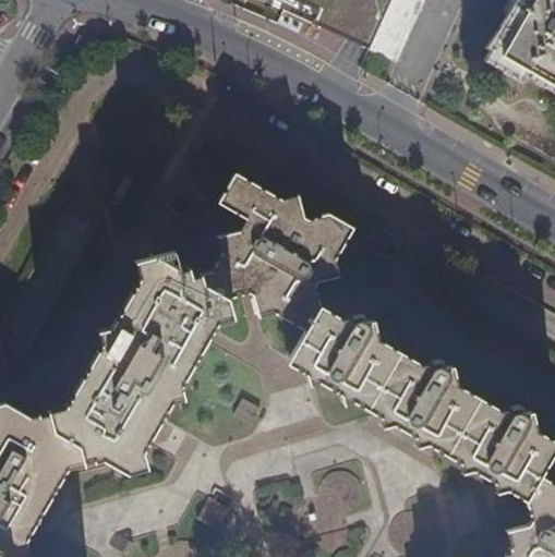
[(427,0),(395,0),(379,34),(372,49),(400,63),(427,0)]
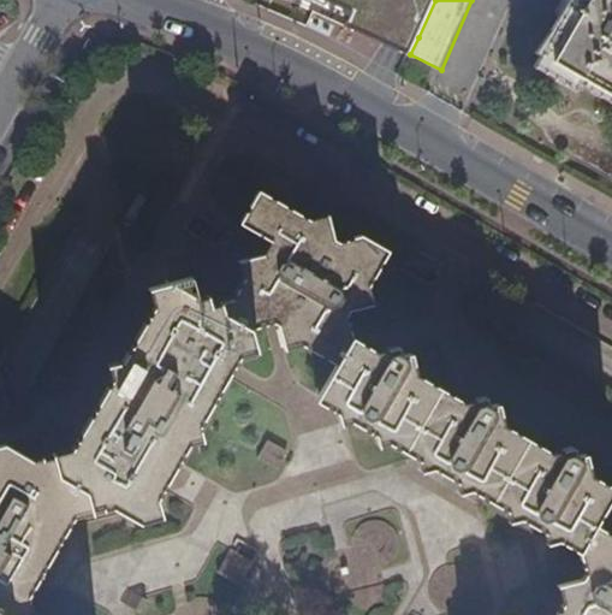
[(611,0),(577,0),(556,37),(538,69),(542,71),(581,93),(584,87),(611,102),(611,0)]
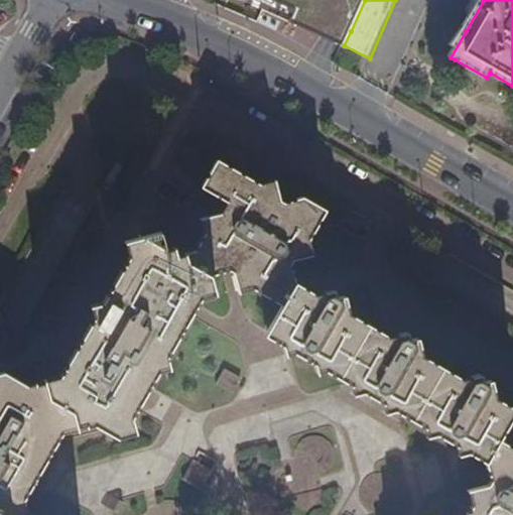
[(512,446),(501,439),(512,419),(512,407),(499,399),(494,381),(487,383),(484,381),(482,375),(466,380),(425,357),(419,339),(412,341),(411,340),(410,333),(392,338),(353,314),(348,297),(342,299),(339,297),(337,291),(317,294),(298,284),(293,266),(294,262),(315,256),(311,240),(328,211),(305,198),(286,203),(283,201),(277,180),(262,185),(220,161),(204,188),(230,203),(223,214),(203,219),(207,233),(197,250),(178,256),(176,248),(167,251),(162,233),(127,242),(131,256),(104,304),(94,306),(96,317),(63,376),(28,384),(7,372),(0,374),(0,514),(32,514),(27,499),(66,435),(97,424),(120,437),(138,432),(135,417),(161,372),(171,369),(169,357),(203,298),(219,294),(214,276),(236,271),(242,294),(257,290),(285,307),(268,337),(285,346),(287,354),(297,353),(317,364),(319,374),(329,371),(354,386),(357,395),(366,392),(385,403),(388,412),(397,410),(426,427),(428,435),(437,433),(460,446),(462,455),(471,453),(488,463),(493,482),(490,486),(470,491),(474,505),(468,514),(512,514),(512,446)]
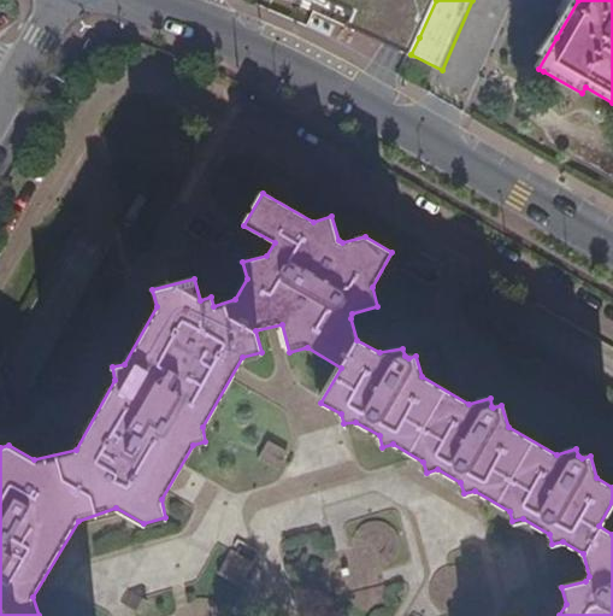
[(261,459),(283,470),(292,452),(271,441),(261,459)]
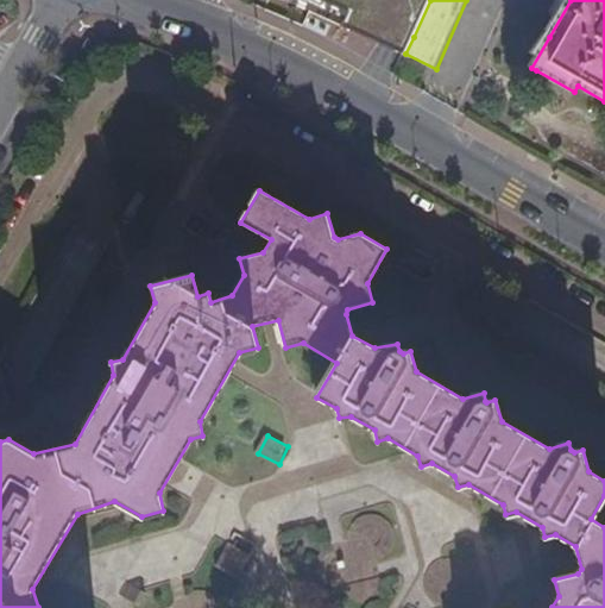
[(241,578),(252,556),(231,546),(220,569),(241,578)]
